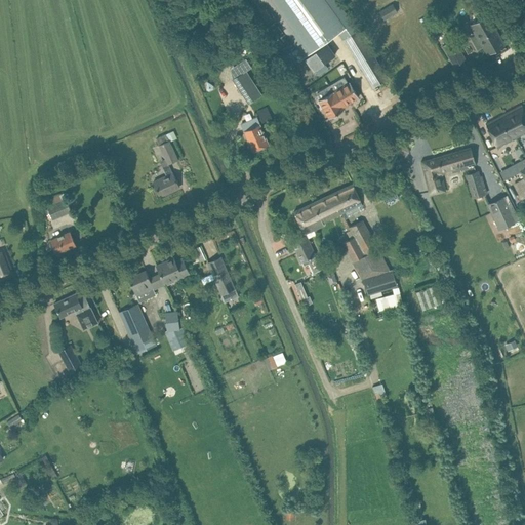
[(336,0),(261,0),(304,57),(338,32),(345,40),(359,30),(336,0)]
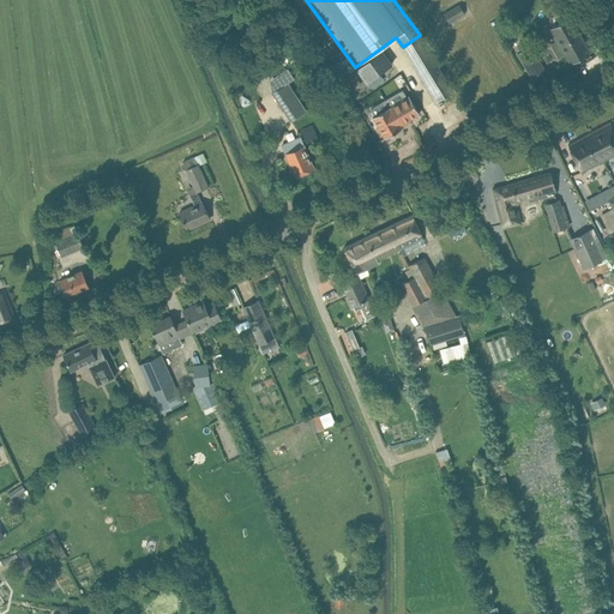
[(446,24),(463,13),(458,5),(441,16),(446,24)]
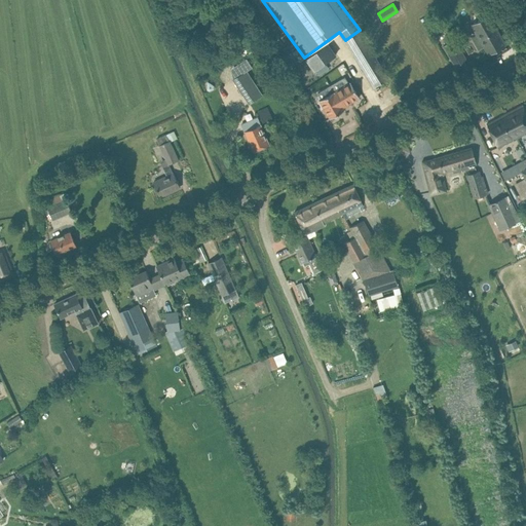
[(488,54),(505,45),(489,14),(472,25),(480,40),(475,43),(478,50),(484,46),(488,54)]
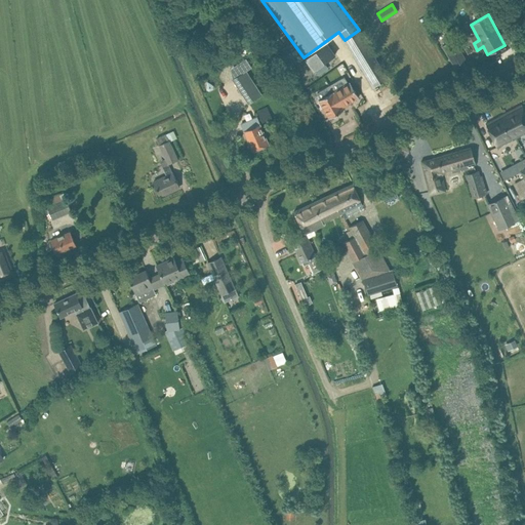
[(359,30),(345,40),(373,86),(388,78),(359,30)]
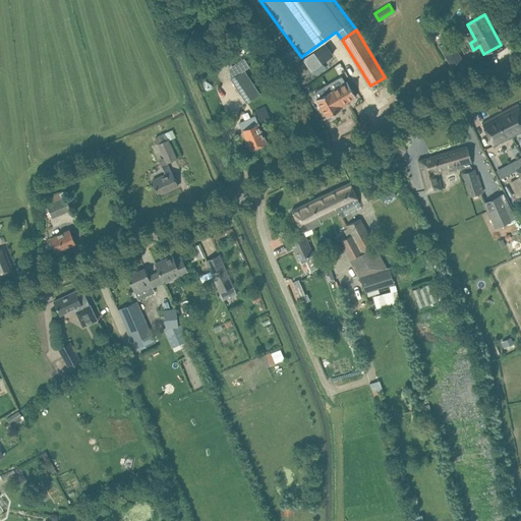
[(324,43),(302,59),(311,70),(333,55),(324,43)]
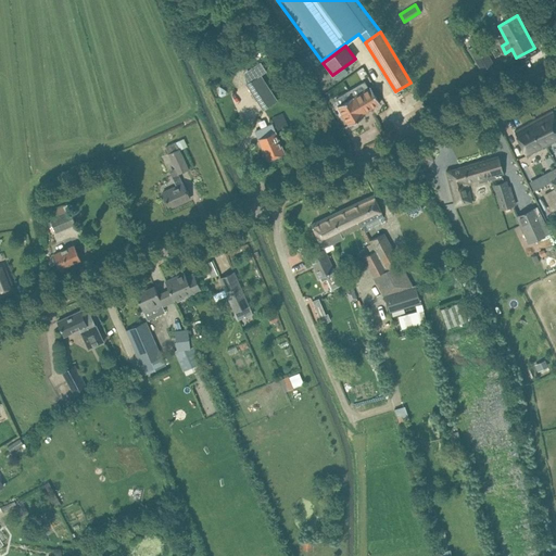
[(481,71),(493,64),(487,52),(481,55),(475,46),(468,49),(481,71)]
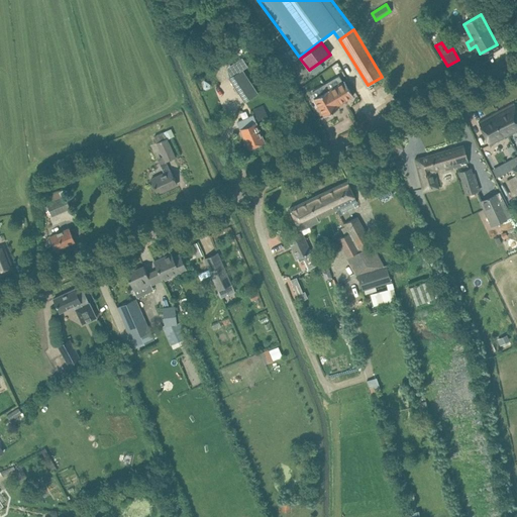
[(228,78),(244,101),(257,93),(241,68),(228,78)]
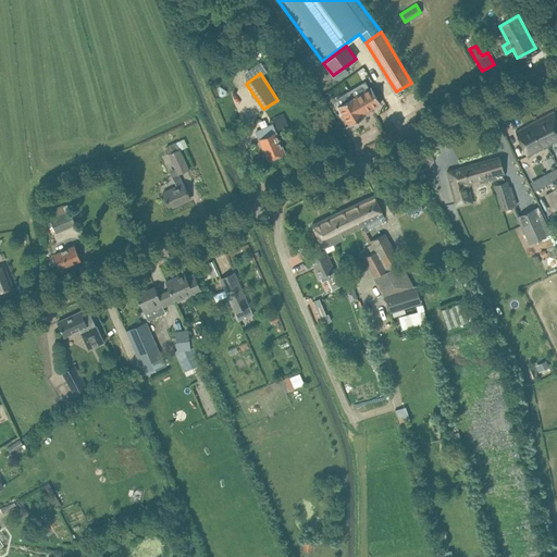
[(371,87),(338,107),(349,125),(364,116),(363,113),(381,103),(371,87)]
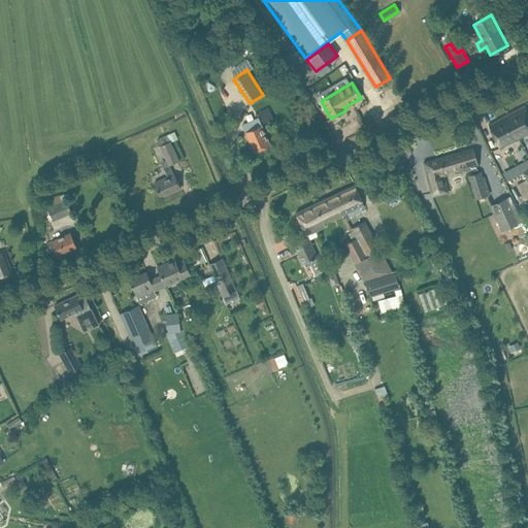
[(519,138),(527,134),(527,112),(524,105),(506,114),(519,138)]
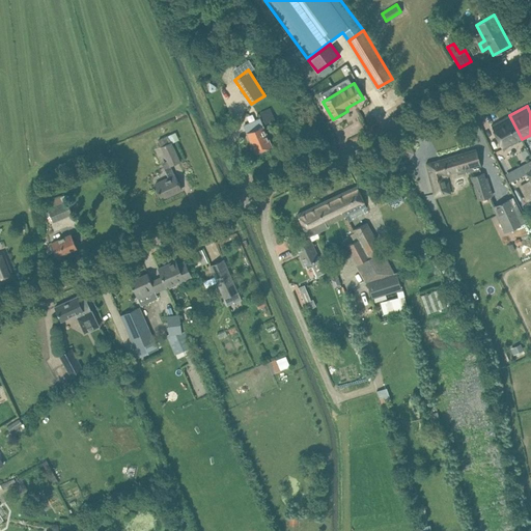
[(522,139),(509,115),(491,126),(496,134),(503,149),(522,139)]
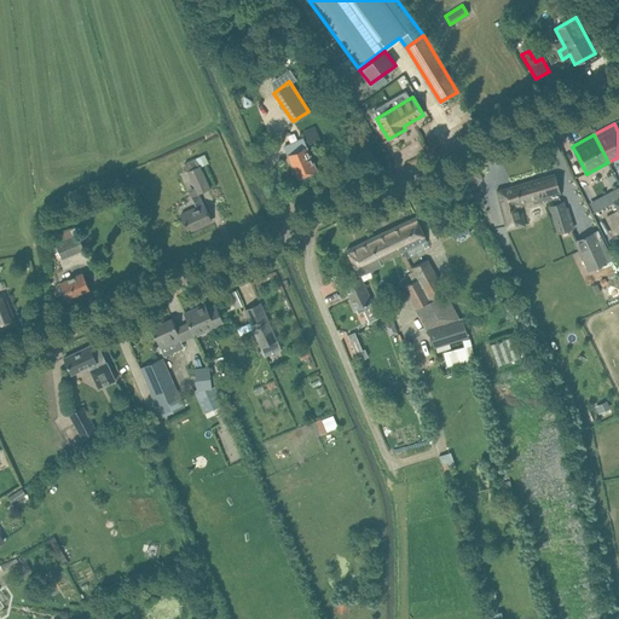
[(302,138),(284,146),(299,178),(316,171),(302,138)]
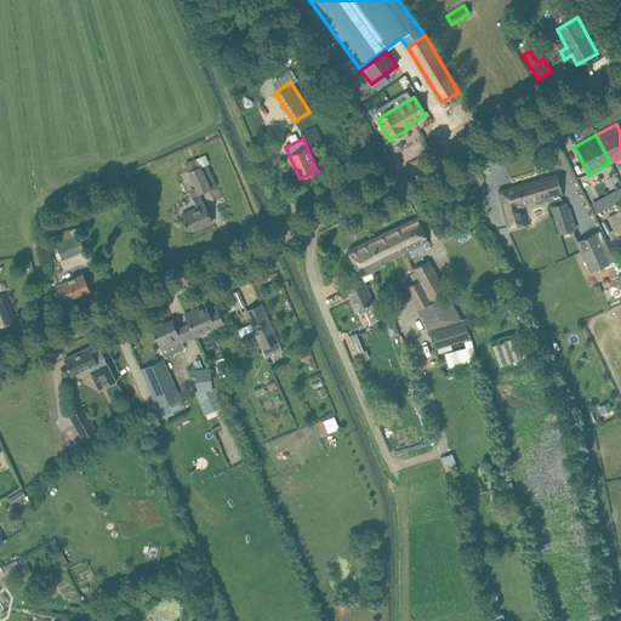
[(163,161),(167,171),(184,163),(180,153),(163,161)]
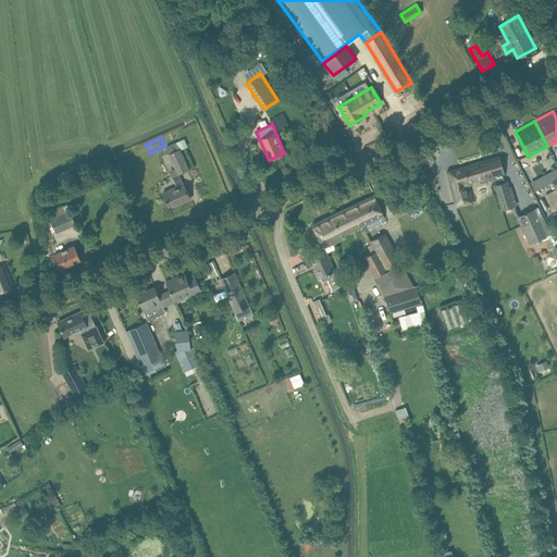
[(166,152),(188,147),(186,139),(164,145),(166,152)]
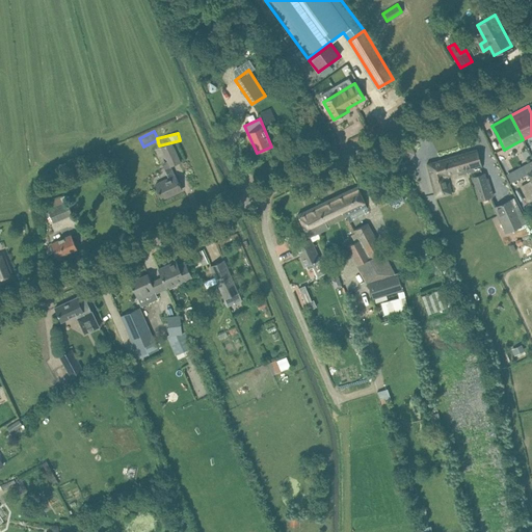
[(171,143),(161,148),(169,165),(179,161),(171,143)]
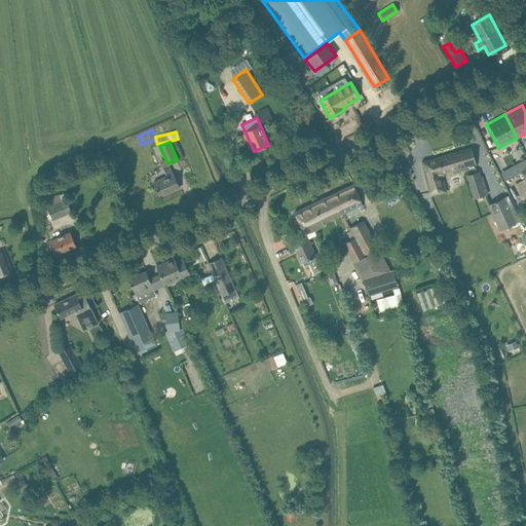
[(443,175),(477,165),(472,147),(422,161),(431,195),(447,190),(443,175)]
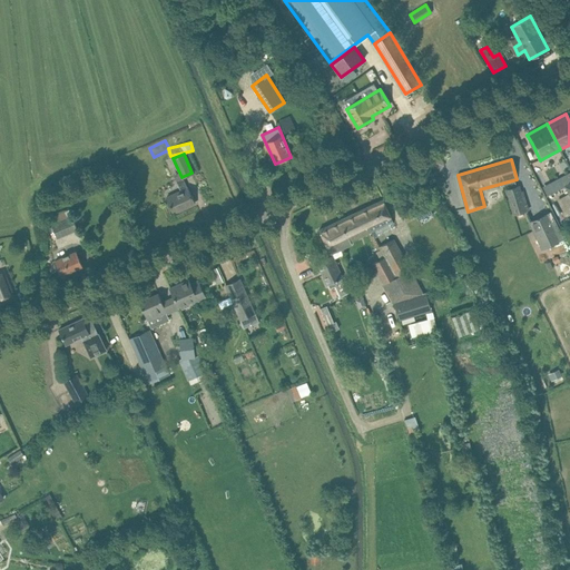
[(566,186),(569,183),(569,172),(549,183),(553,192),(566,186)]
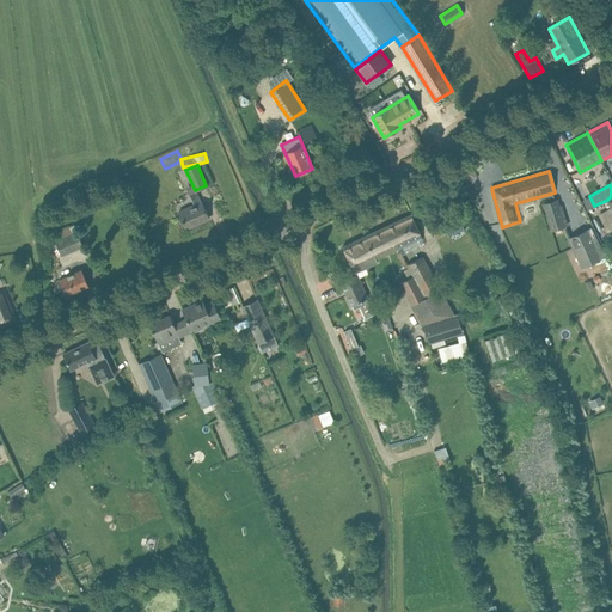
[(195,206),(179,213),(187,230),(209,219),(197,194),(191,197),(195,206)]
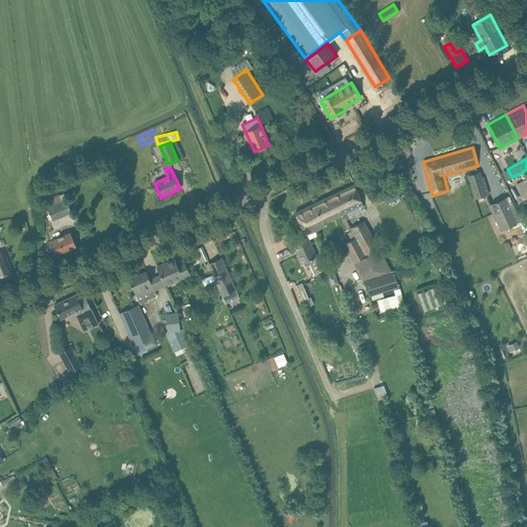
[(473,199),(486,196),(479,171),(467,175),(473,199)]
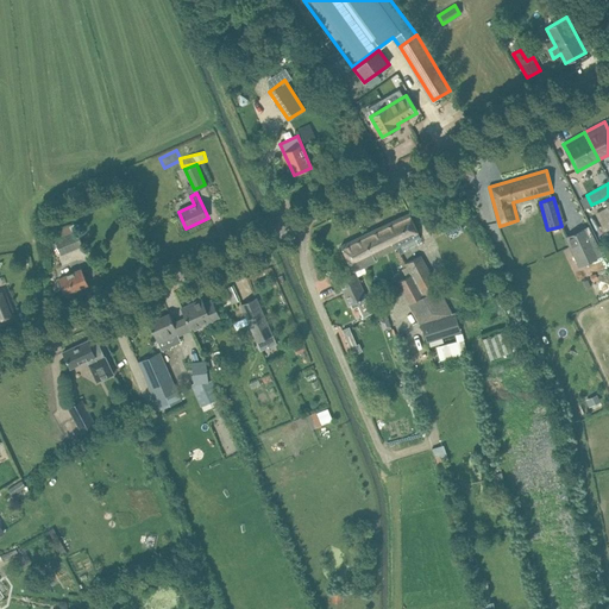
[(396,248),(420,237),(414,224),(409,213),(385,225),(396,248)]
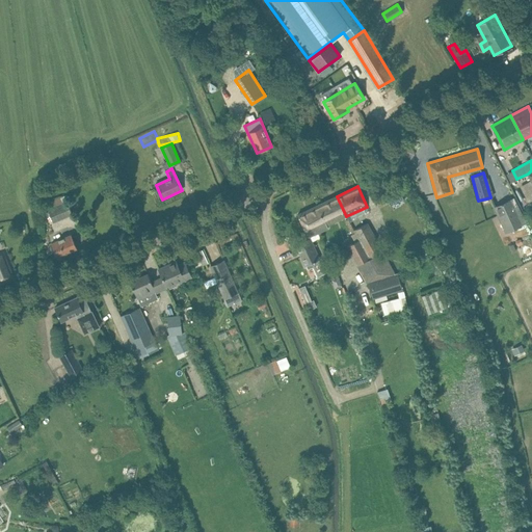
[(48,202),(51,209),(47,211),(52,223),(72,215),(67,203),(68,203),(64,195),(60,197),(60,196),(48,202)]
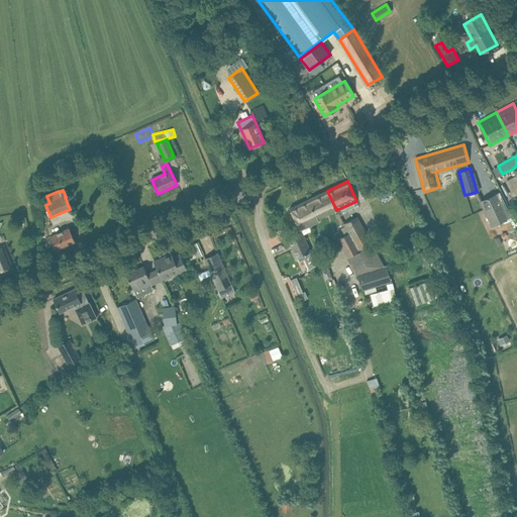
[(309,226),(320,221),(319,219),(336,210),(327,191),(298,204),(309,226)]
